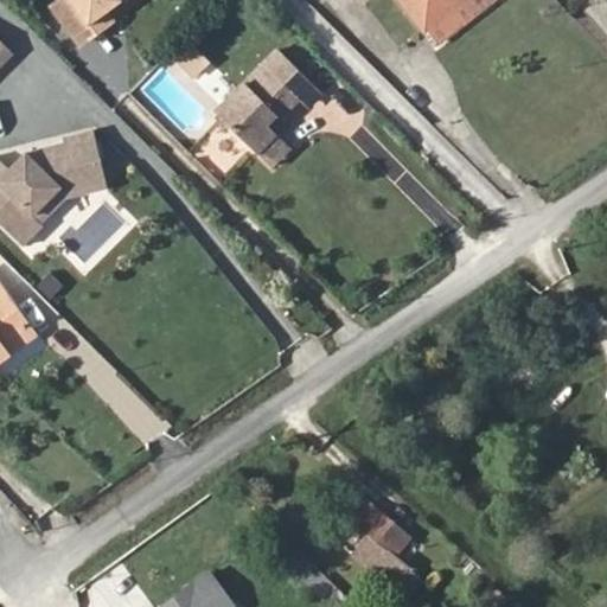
[(66,0),(57,8),(83,45),(102,32),(96,24),(110,12),(127,0),(66,0)]
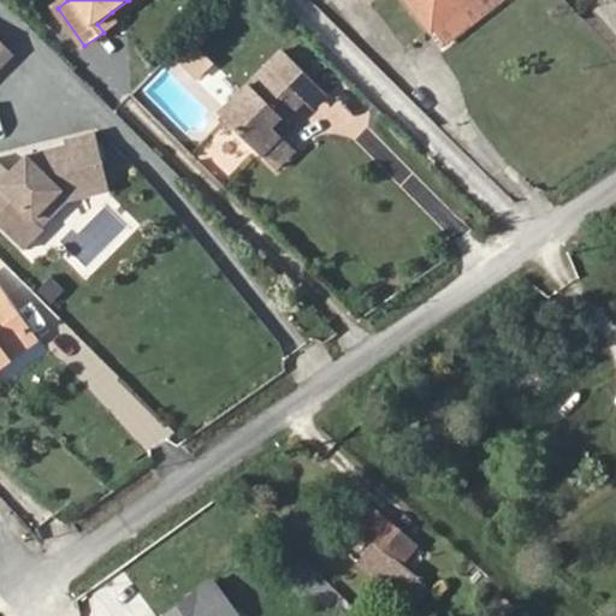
[(419,0),(437,21),(440,18),(452,35),(492,0),(419,0)]
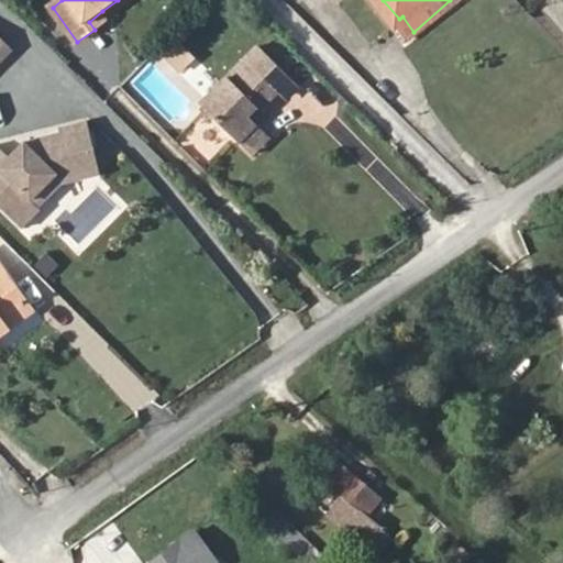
[(95,30),(109,19),(102,11),(89,22),(95,30)]
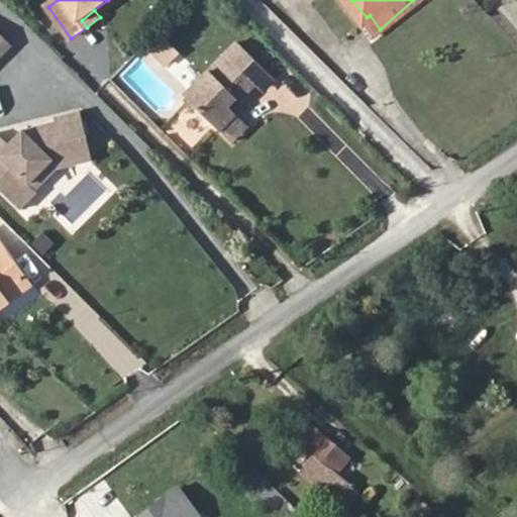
[(0,58),(11,46),(0,34),(0,58)]
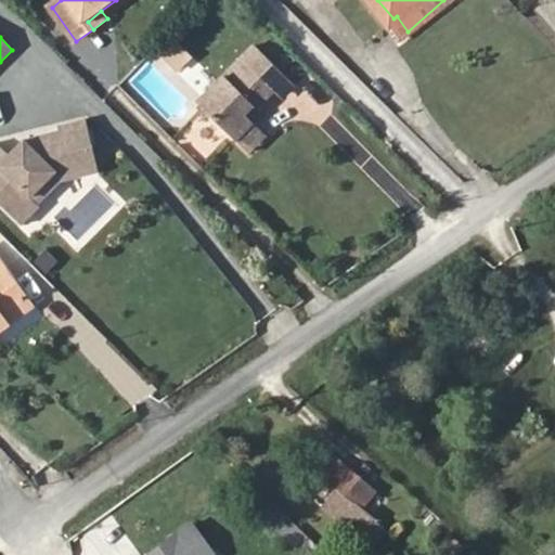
[(263,132),(255,125),(247,117),(257,108),(259,111),(276,91),(281,97),(295,82),(255,48),(199,106),(247,151),(263,132)]
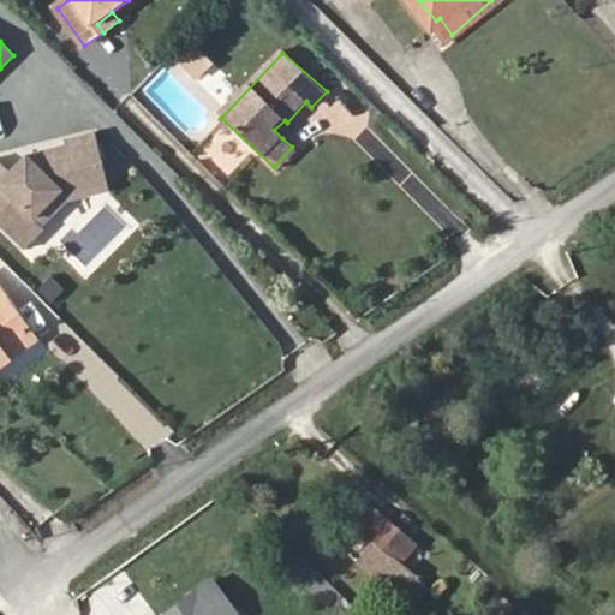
[(274,130),(282,138),(293,127),(287,123),(285,120),(274,130)]
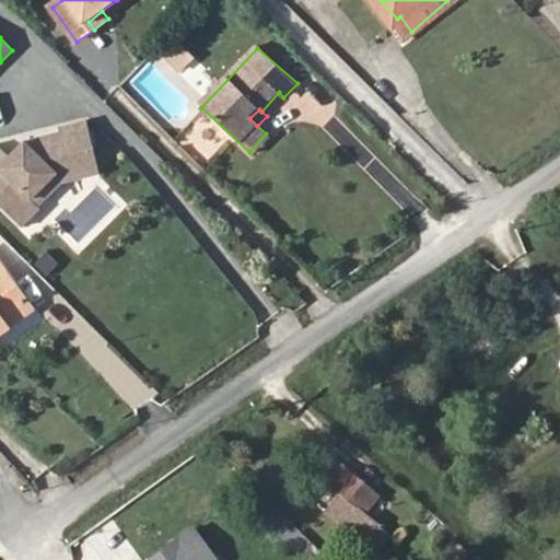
[(0,148),(0,174),(30,201),(42,212),(44,211),(41,208),(35,201),(56,177),(72,170),(69,155),(93,148),(85,120),(58,129),(59,135),(26,144),(11,160),(0,148)]
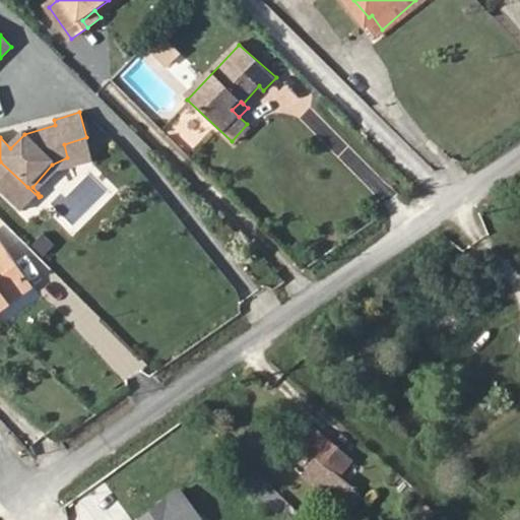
[(254,130),(247,124),(232,141),(238,147),(254,130)]
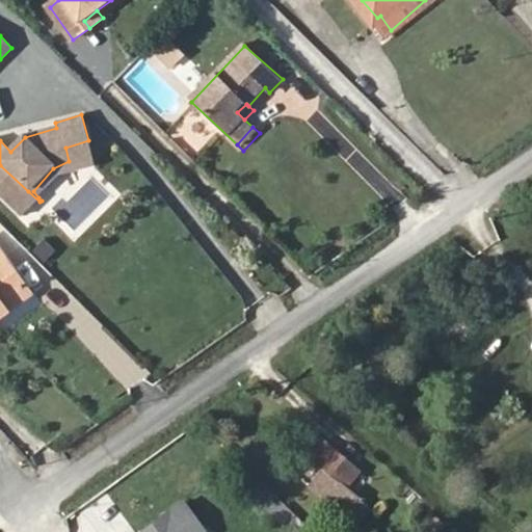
[(33,191),(38,197),(59,177),(96,163),(88,140),(65,148),(69,161),(53,168),(33,191)]
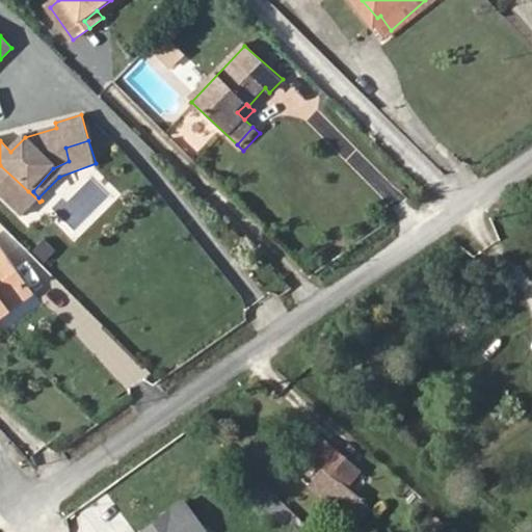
[(28,191),(0,165),(0,195),(24,218),(40,202),(28,191)]
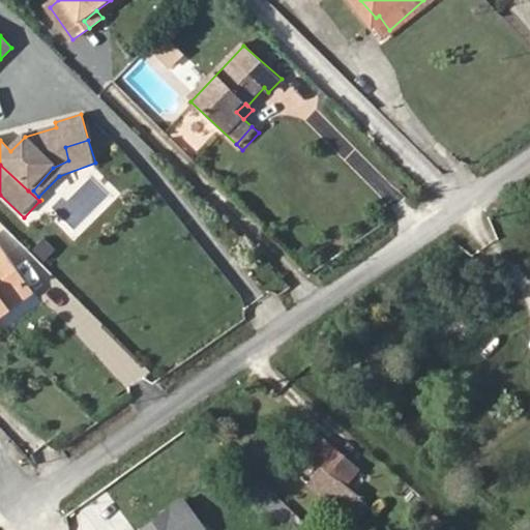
[(0,319),(34,295),(0,246),(0,319)]
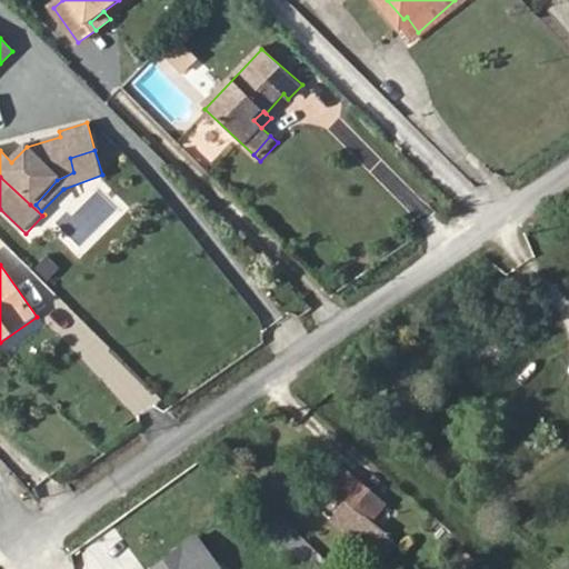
[(355,475),(346,467),(329,486),(338,493),(355,475)]
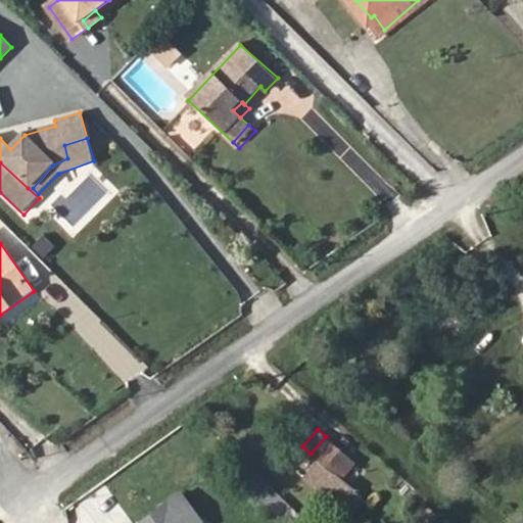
[(303,477),(336,507),(350,489),(338,477),(352,461),(326,436),(311,454),(318,460),(303,477)]
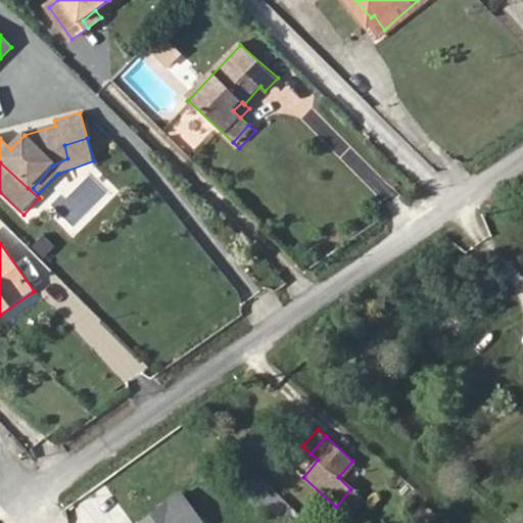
[(211,522),(218,520),(195,488),(147,521),(148,522),(211,522)]
